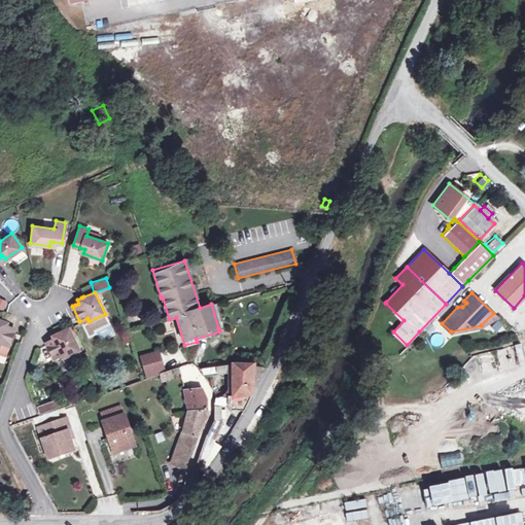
[(222,326),(215,303),(211,304),(218,328),(222,326)]
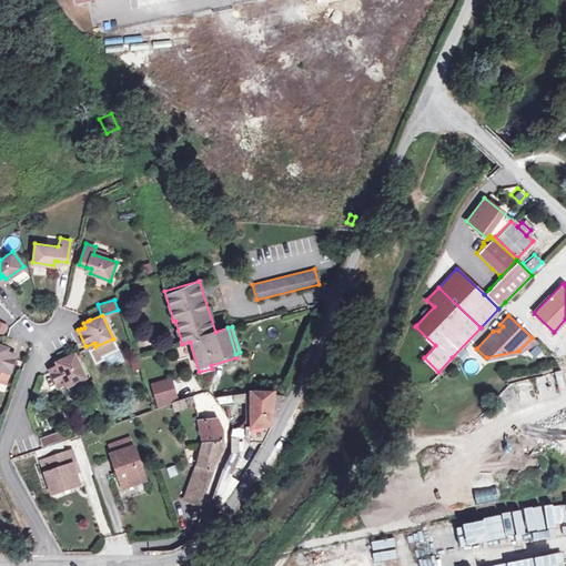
[(535,341),(532,337),(518,351),(535,341)]
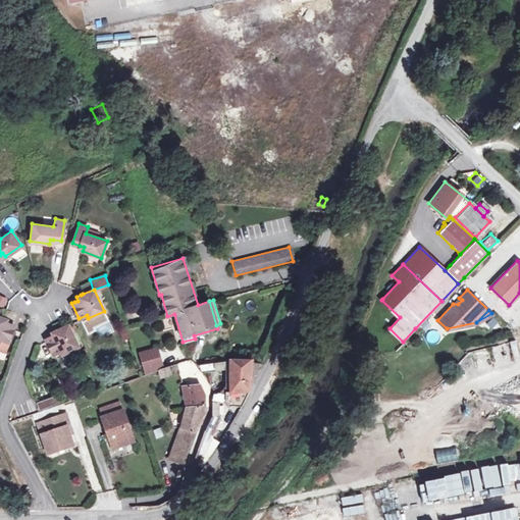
[(0,321),(1,318),(0,318),(0,340),(7,342),(12,325),(4,322),(0,321)]
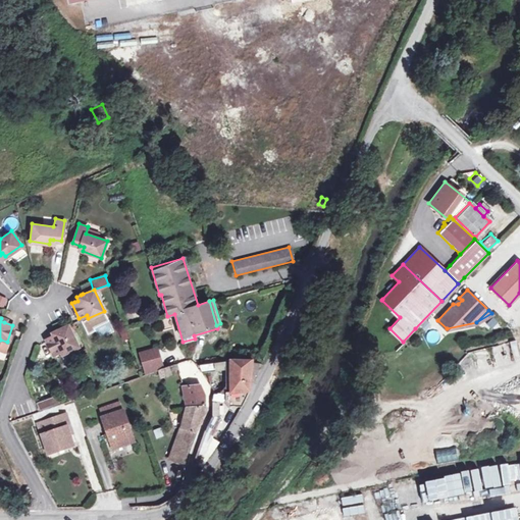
[(67,324),(57,329),(54,330),(56,334),(53,335),(48,339),(45,340),(52,355),(60,352),(62,355),(78,347),(67,324)]
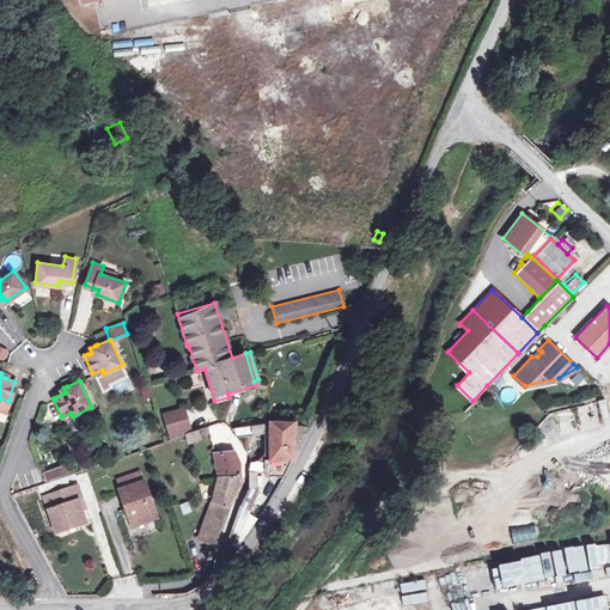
[(598,416),(605,415),(602,396),(595,397),(598,416)]
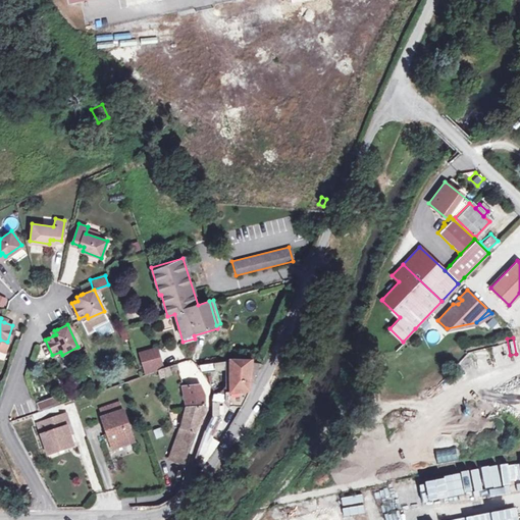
[(172,355),(165,357),(168,365),(174,363),(172,355)]
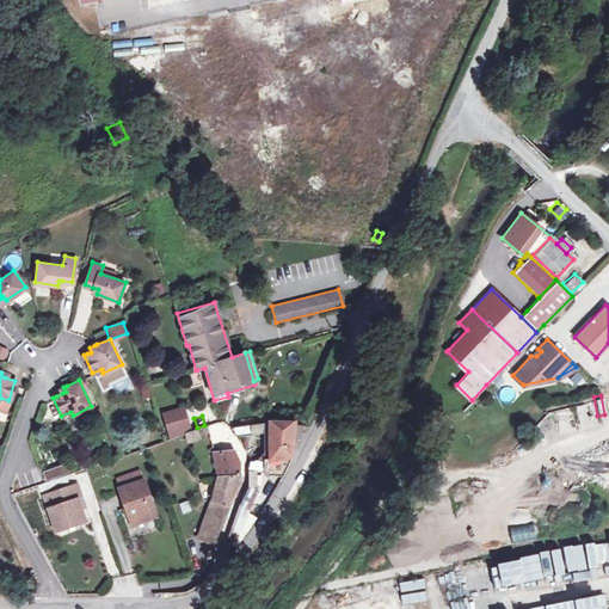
[(197,428),(194,418),(185,422),(189,431),(196,429),(197,428)]
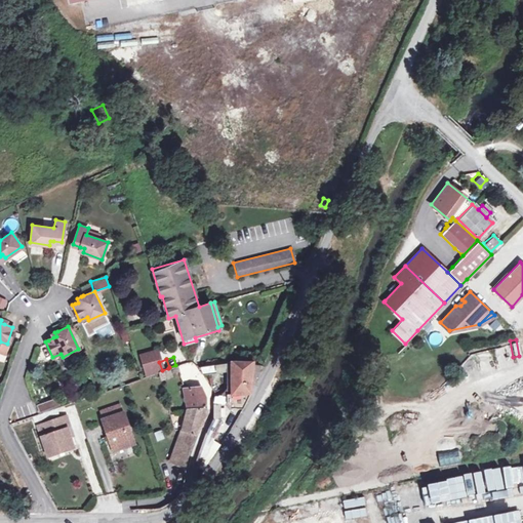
[(249,392),(251,370),(251,365),(252,360),(230,359),(198,364),(202,373),(226,370),(227,365),(232,365),(232,393),(226,393),(226,401),(229,407),(241,407),(249,393),(249,392)]
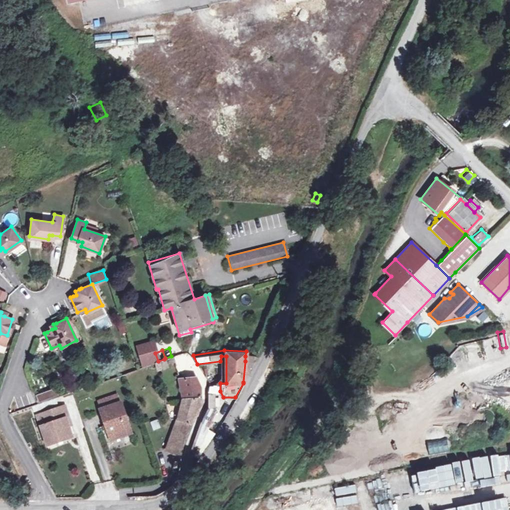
[(165,363),(164,359),(158,361),(154,362),(156,369),(166,366),(165,363)]
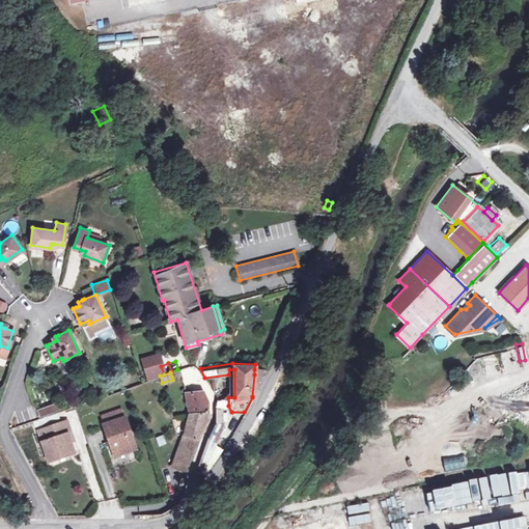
[(183,434),(198,438),(207,419),(206,400),(201,389),(185,391),(188,414),(183,434)]
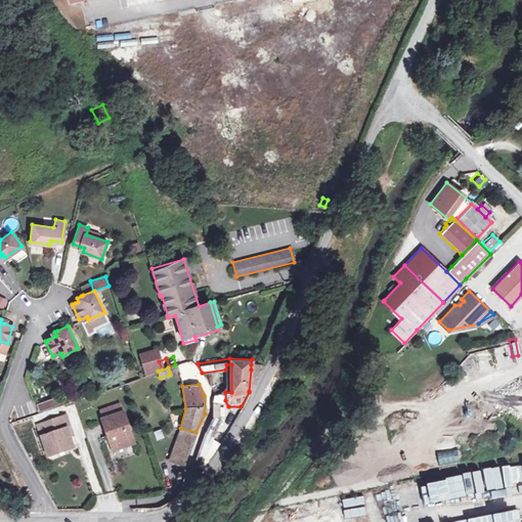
[(54,398),(36,402),(38,409),(56,405),(54,398)]
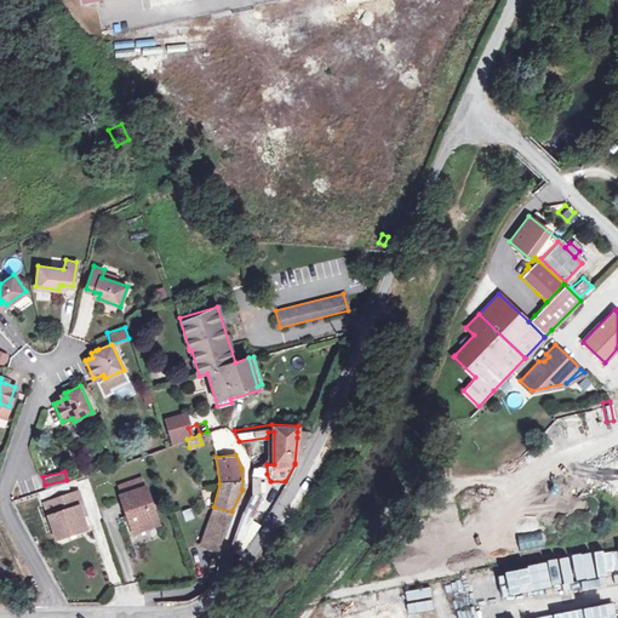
[(119,493),(144,485),(141,474),(115,482),(119,493)]
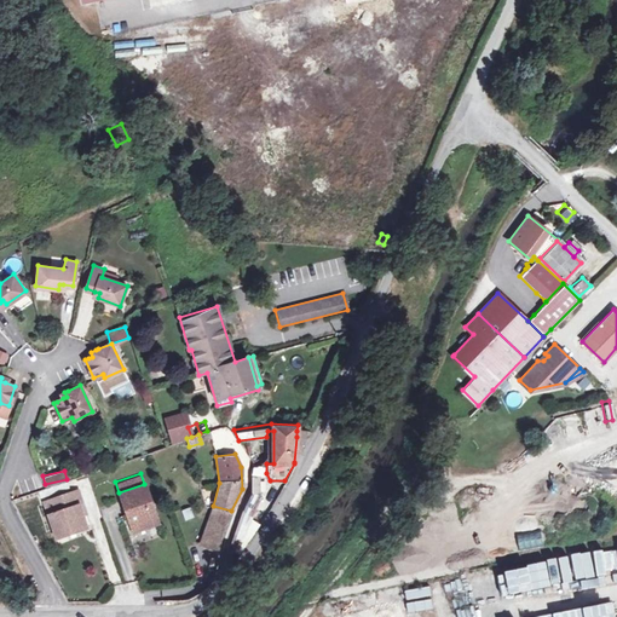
[(156,522),(144,484),(119,492),(131,530),(156,522)]
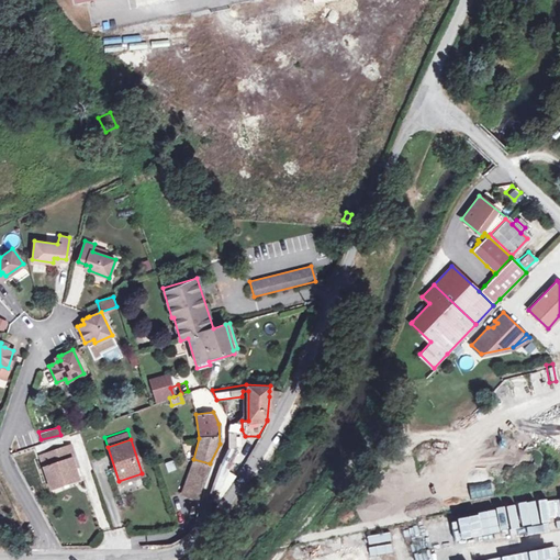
[(71,460),(75,459),(69,444),(40,454),(51,485),(77,476),(74,467),(71,460)]
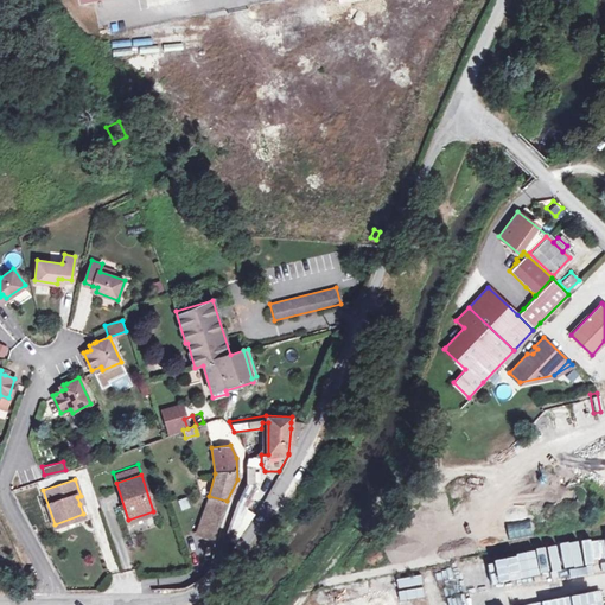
[(209,496),(202,515),(205,516),(198,534),(214,539),(215,529),(227,501),(209,496)]
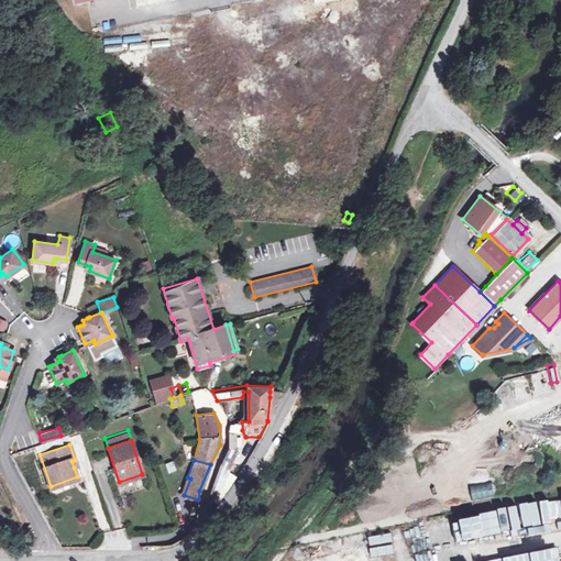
[(190,479),(187,477),(180,494),(184,495),(190,479)]
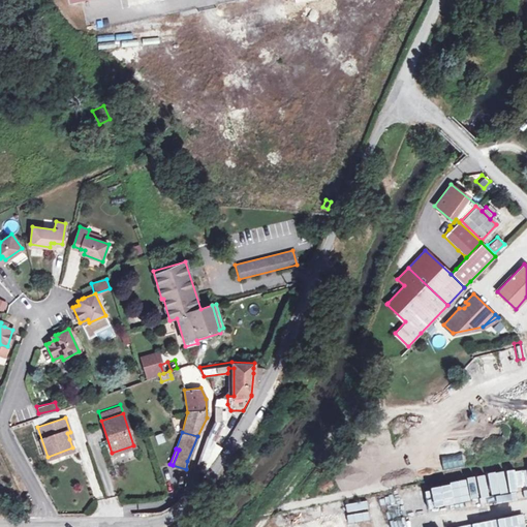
[(526,494),(526,486),(514,488),(515,496),(526,494)]
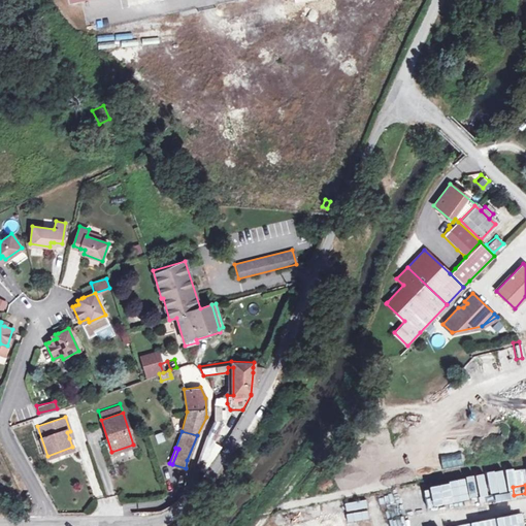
[(420,525),(525,525),(525,507),(421,525),(420,525)]
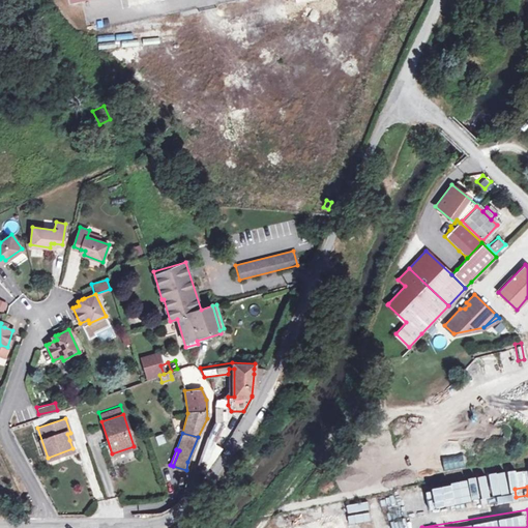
[(389,527),(401,527),(399,518),(388,521),(389,527)]
